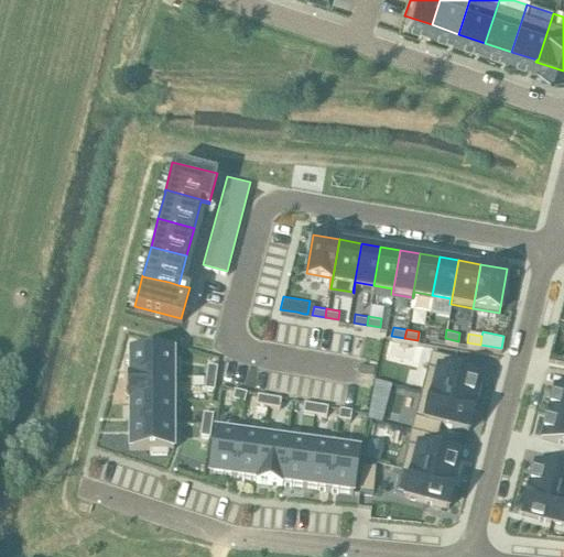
[(172,349),(130,349),(130,373),(172,373),(172,349)]
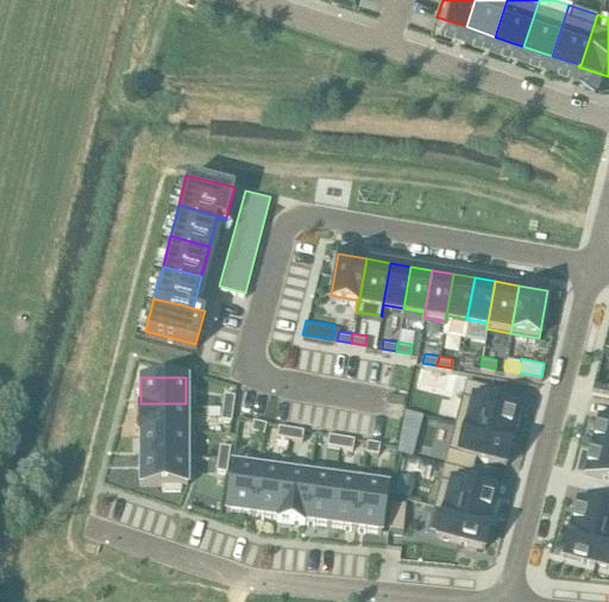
[(465,377),(454,419),(513,434),(520,407),(490,400),(494,386),(465,377)]
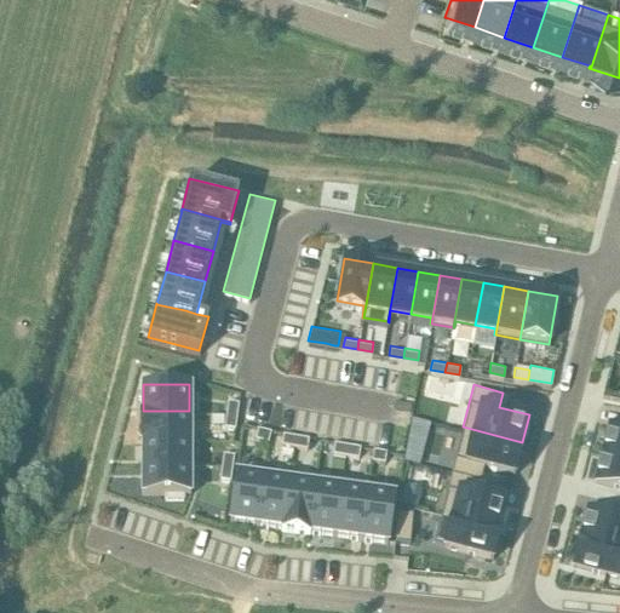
[(228,397),(225,411),(236,412),(239,399),(228,397)]
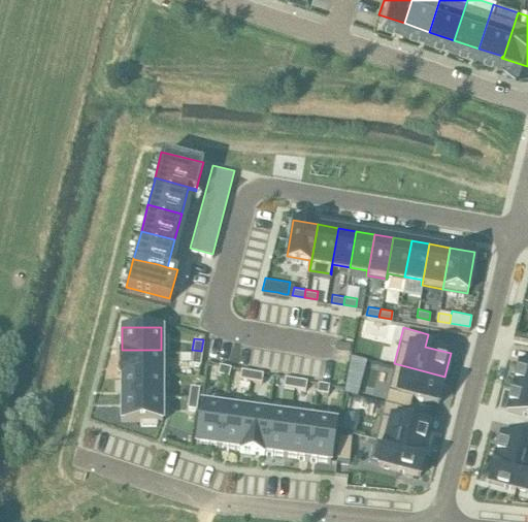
[(161,350),(122,350),(122,371),(161,371),(161,350)]
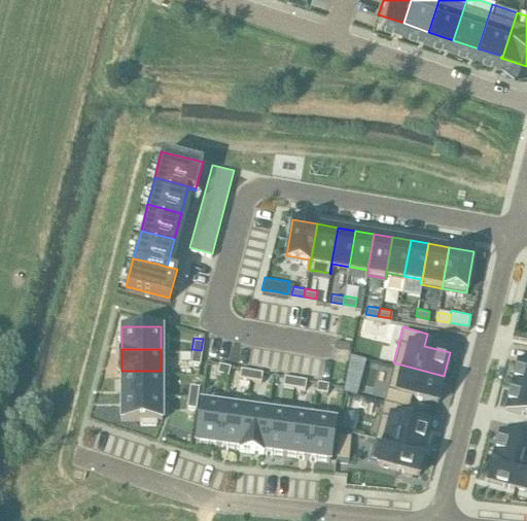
[(191,349),(190,359),(200,361),(201,355),(201,350),(191,349)]
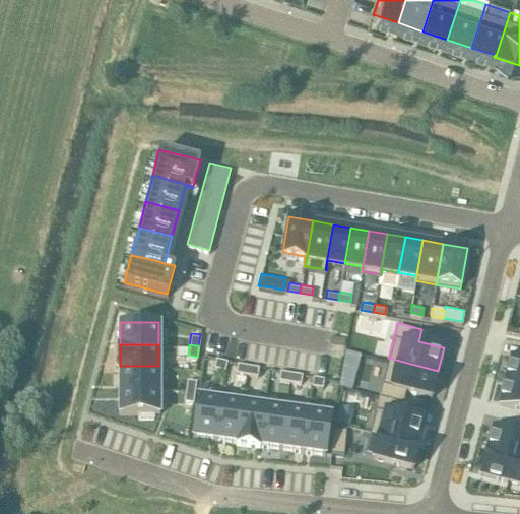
[(343,359),(358,364),(361,351),(345,347),(343,359)]
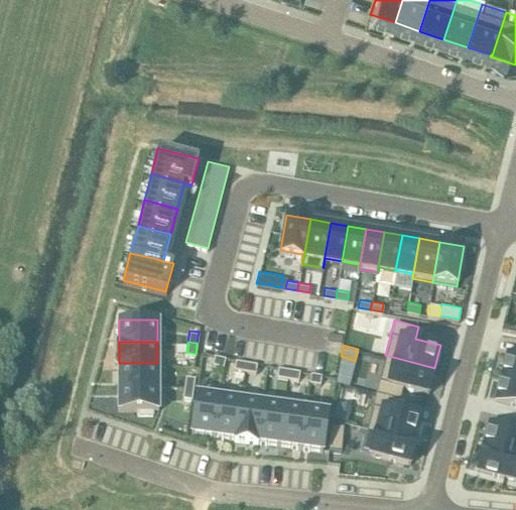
[(515,352),(508,350),(502,374),(515,377),(515,352)]
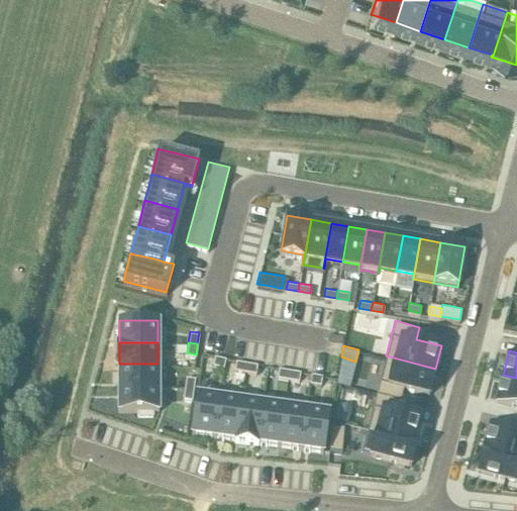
[(215,353),(212,363),(223,366),(226,356),(215,353)]
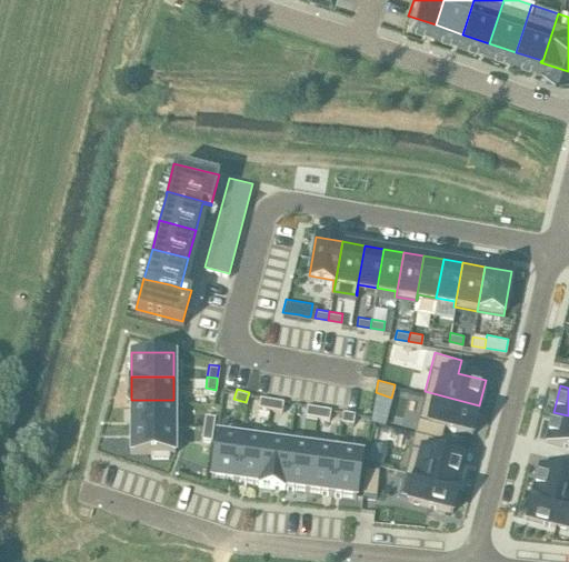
[(425,391),(415,431),(441,438),(445,424),(472,431),(479,405),(425,391)]
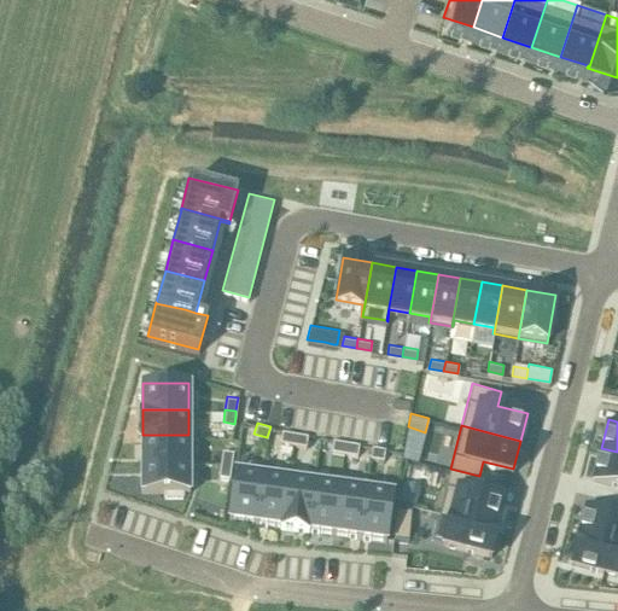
[(281,429),(280,440),(293,442),(295,431),(281,429)]
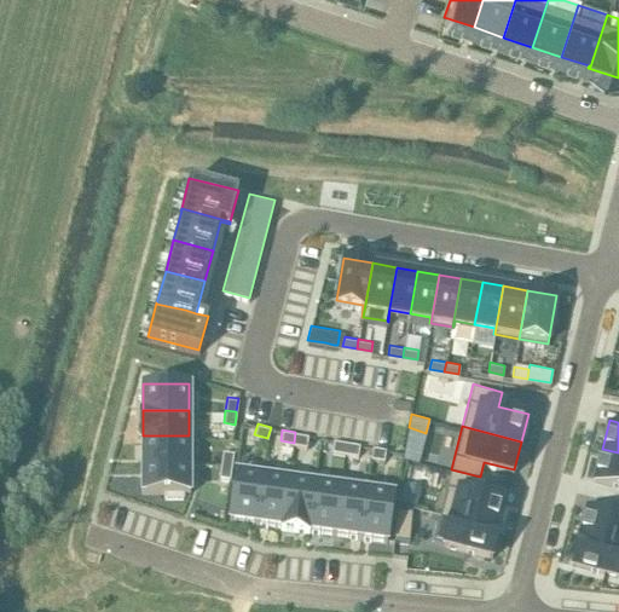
[(295,432),(294,443),(306,445),(308,434),(295,432)]
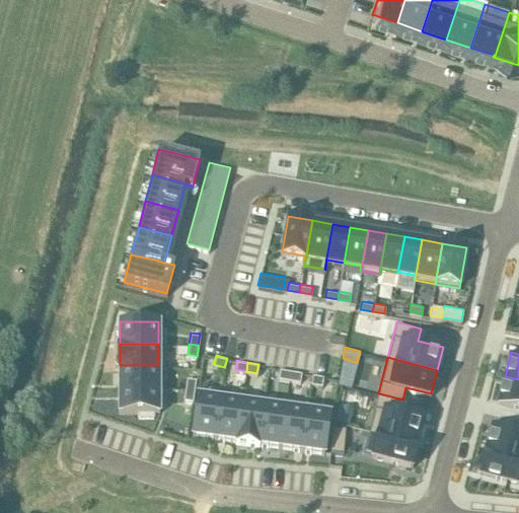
[(158,365),(120,365),(120,387),(158,387),(158,365)]
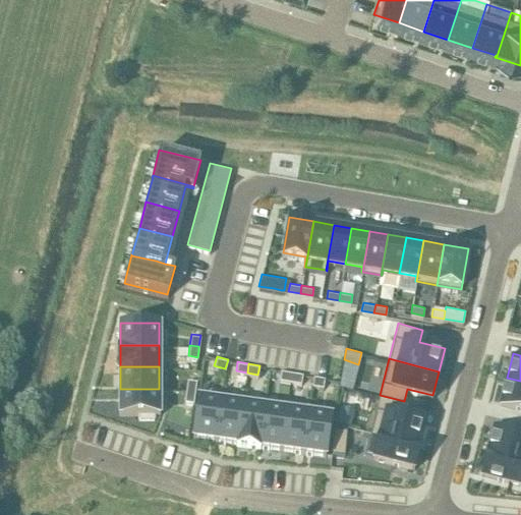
[(281,368),(279,378),(290,380),(292,370),(281,368)]
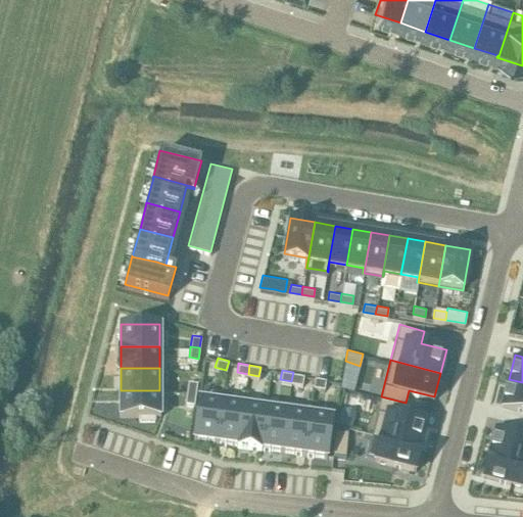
[(293,372),(291,381),(302,383),(303,374),(293,372)]
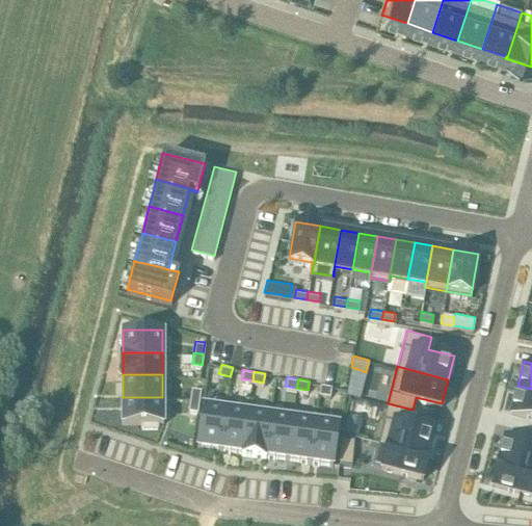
[(320,383),(318,392),(329,394),(331,385),(320,383)]
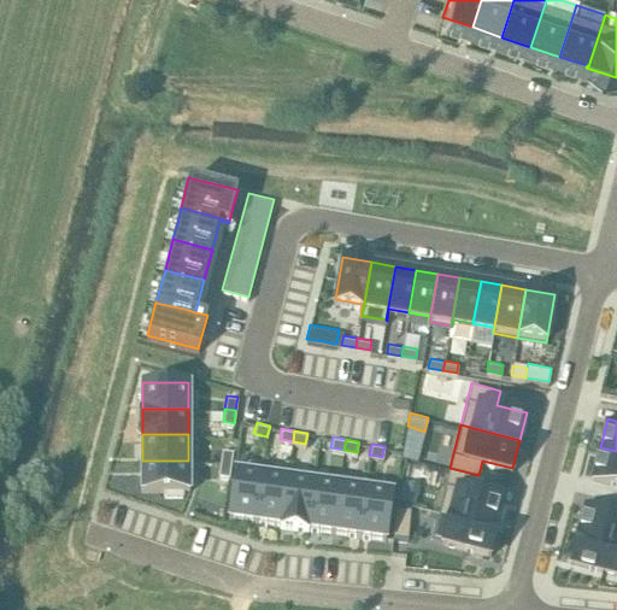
[(222,447),(221,461),(230,462),(233,450),(222,447)]
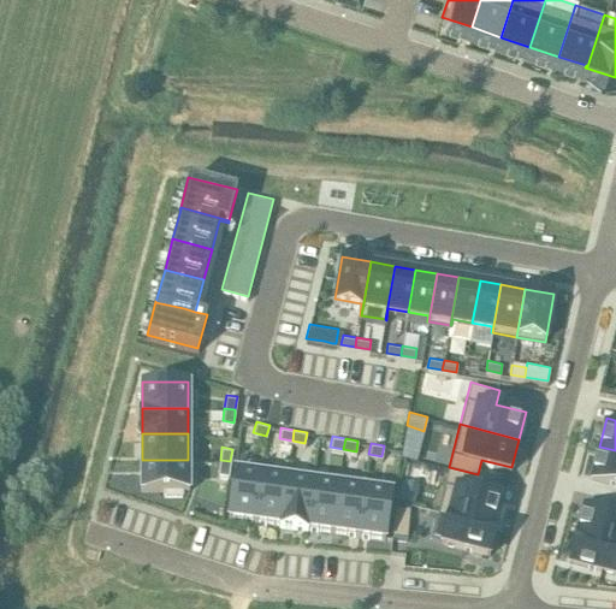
[(615,450),(599,447),(592,474),(615,479),(615,450)]
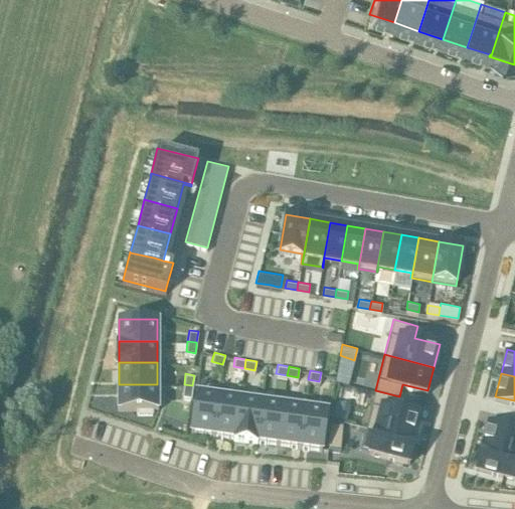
[(157,384),(119,384),(119,406),(157,406),(157,384)]
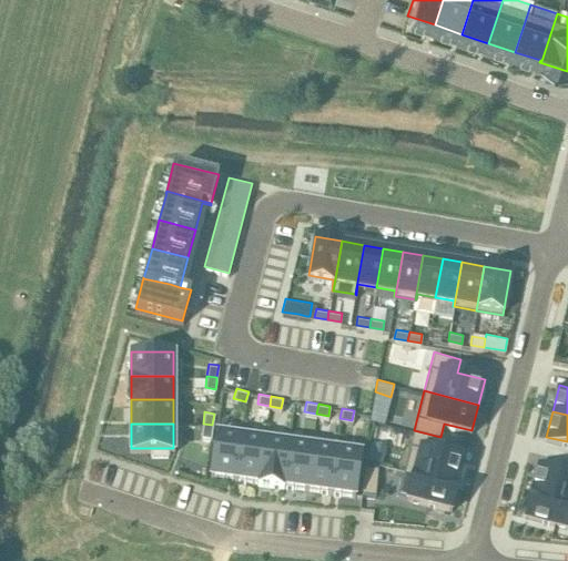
[(203,424),(201,435),(211,437),(212,425),(203,424)]
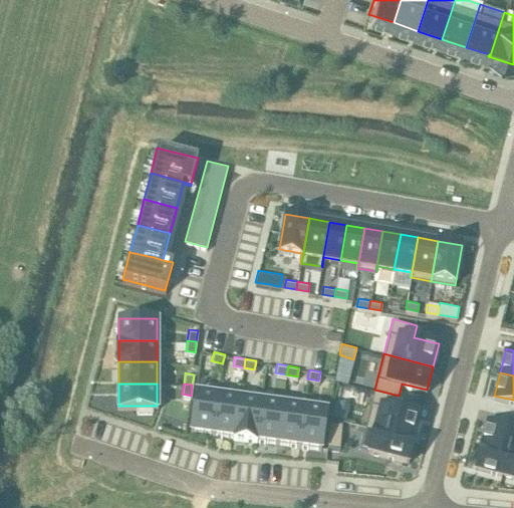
[(374,390),(365,425),(415,437),(421,414),(396,408),(399,396),(374,390)]
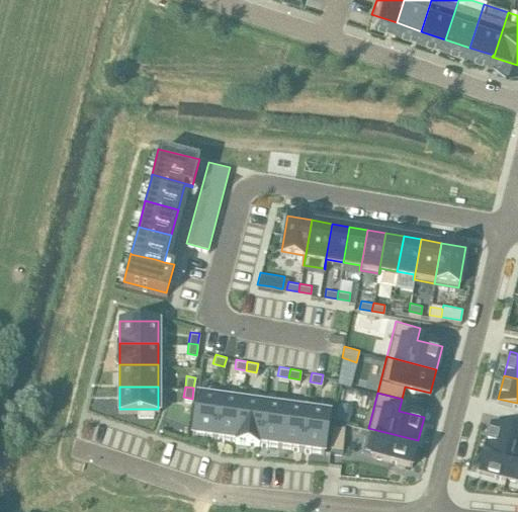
[(198,394),(193,431),(214,434),(220,397),(198,394)]
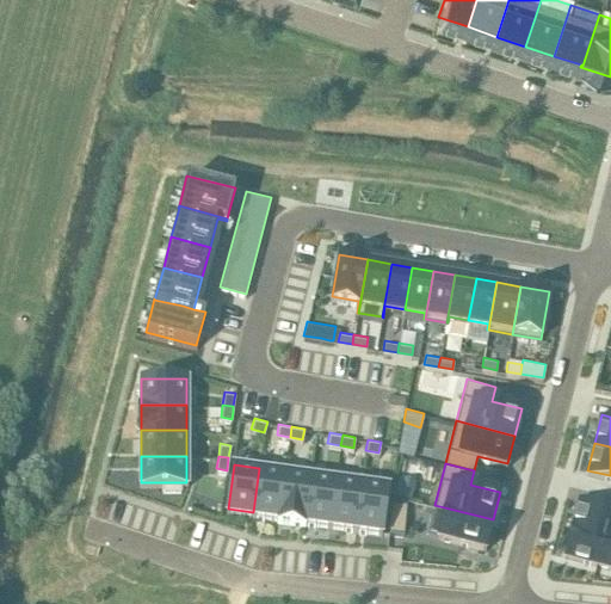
[(259,468),(253,512),(279,516),(285,472),(259,468)]
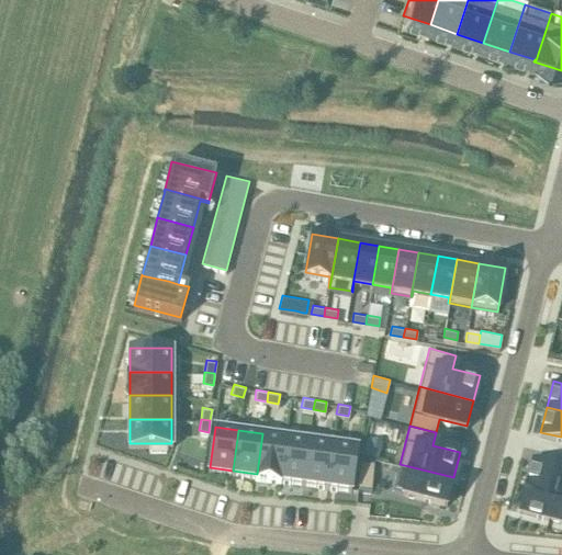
[(262,433),(257,474),(280,477),(285,437),(262,433)]
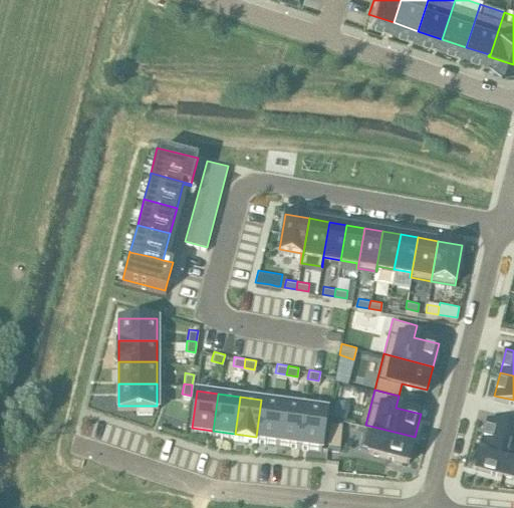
[(347,402),(335,399),(331,413),(344,417),(347,402)]
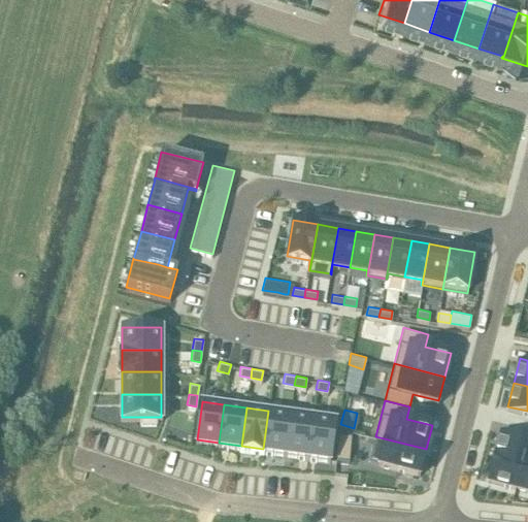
[(268,411),(263,449),(285,452),(291,414),(268,411)]
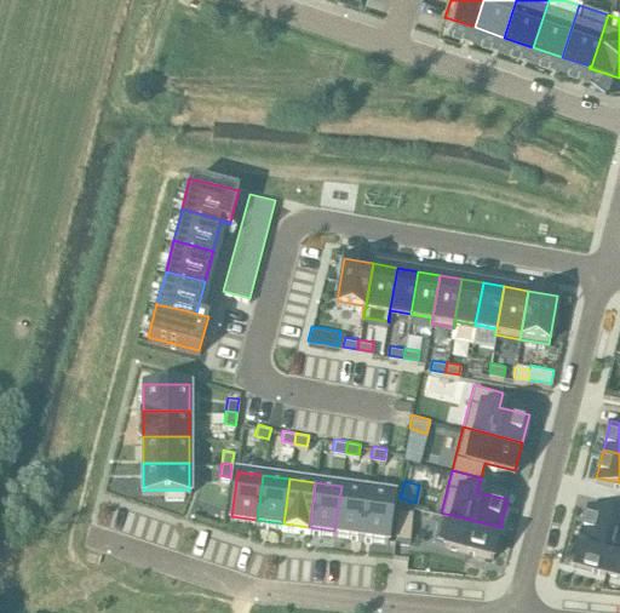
[(342,486),(334,531),(361,534),(367,490),(342,486)]
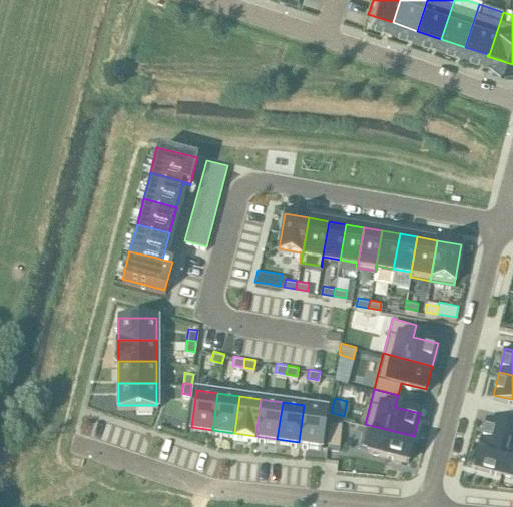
[(304,405),(299,442),(319,445),(325,407),(304,405)]
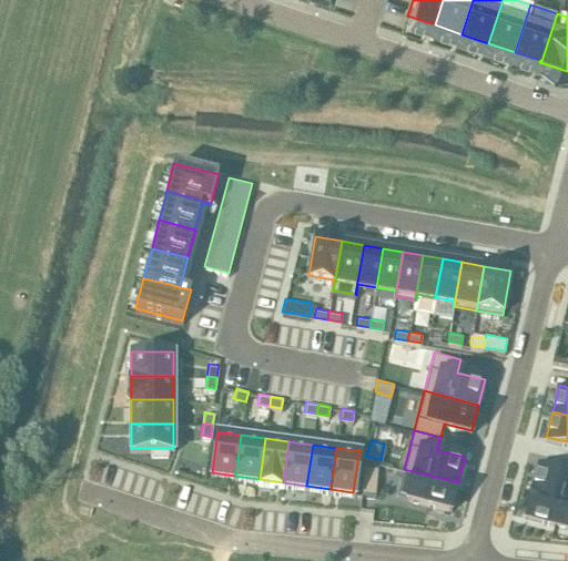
[(539,462),(533,488),(567,497),(567,461),(566,469),(539,462)]
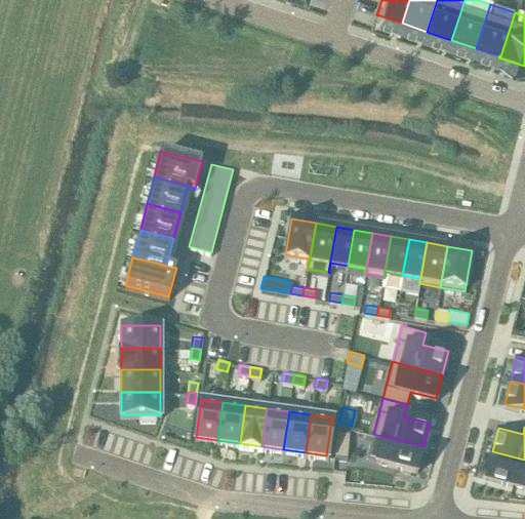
[(373,434),(367,457),(417,470),(423,446),(373,434)]
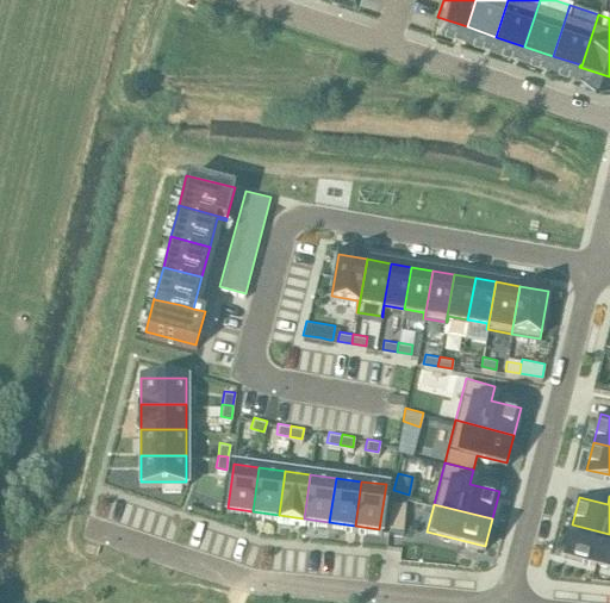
[(393,510),(390,535),(404,536),(406,511),(393,510)]
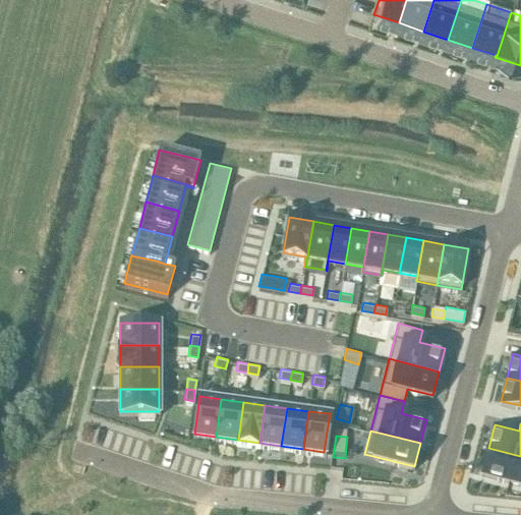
[(520,456),(488,448),(482,471),(520,480),(520,456)]
